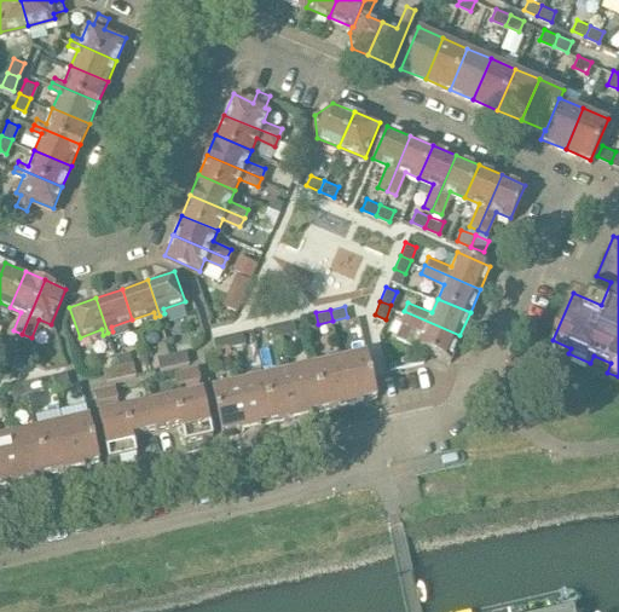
[(417,345),(450,359),(460,335),(404,311),(400,321),(423,330),(417,345)]
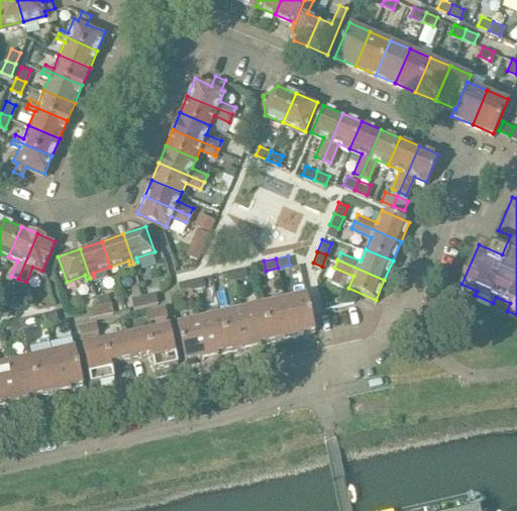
[(233,268),(235,278),(247,275),(245,266),(233,268)]
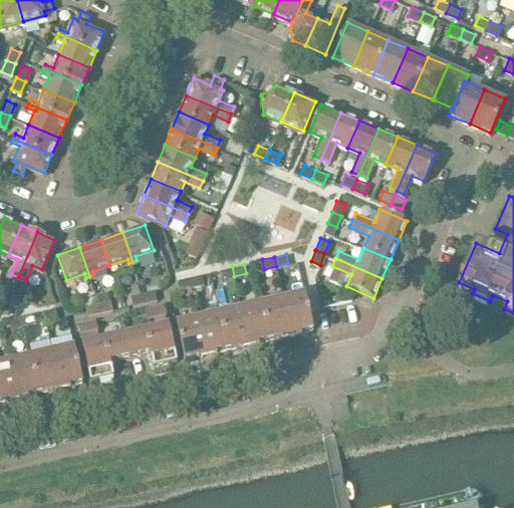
[(220,269),(222,278),(234,276),(232,266),(220,269)]
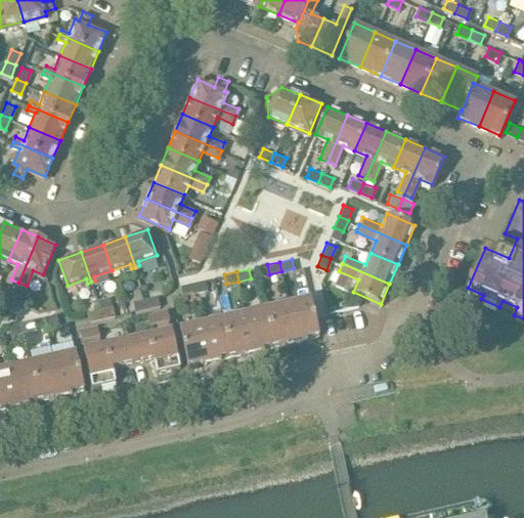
[(193,282),(195,291),(208,289),(206,278),(193,282)]
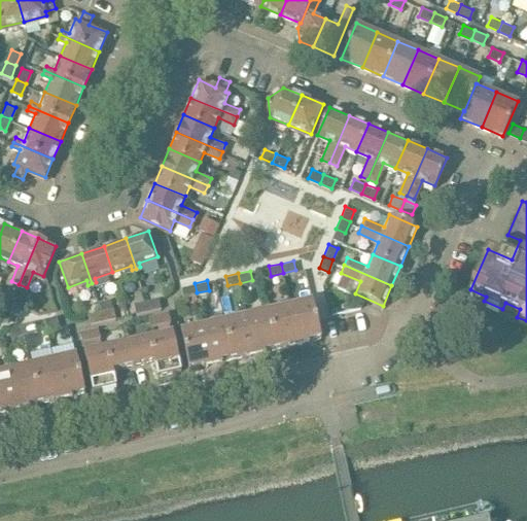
[(182,286),(184,296),(197,292),(195,283),(182,286)]
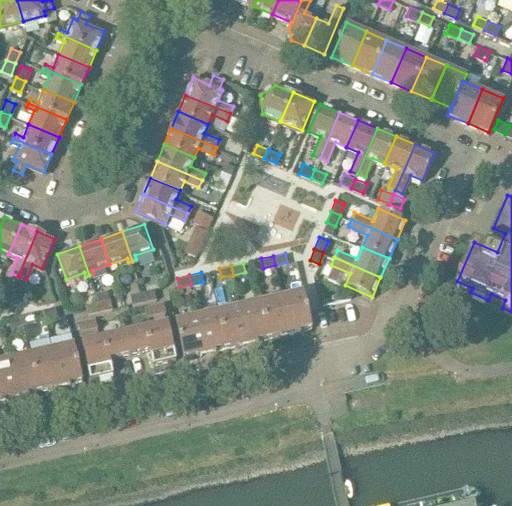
[(142,290),(144,300),(156,297),(154,288),(142,290)]
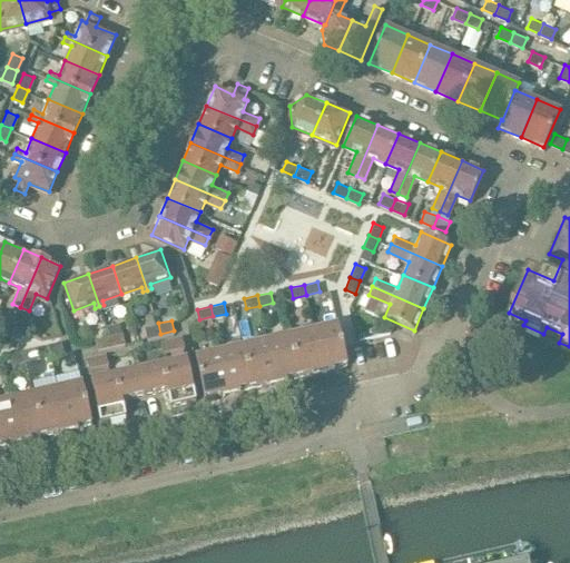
[(145,326),(147,337),(160,334),(158,323),(145,326)]
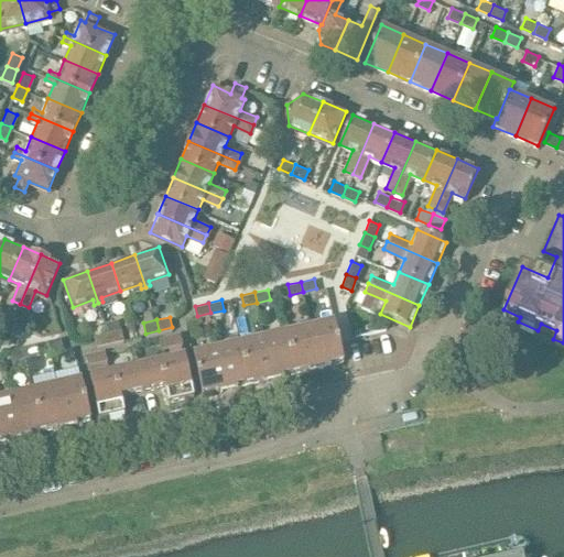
[(311,325),(320,364),(344,359),(335,319),(311,325)]
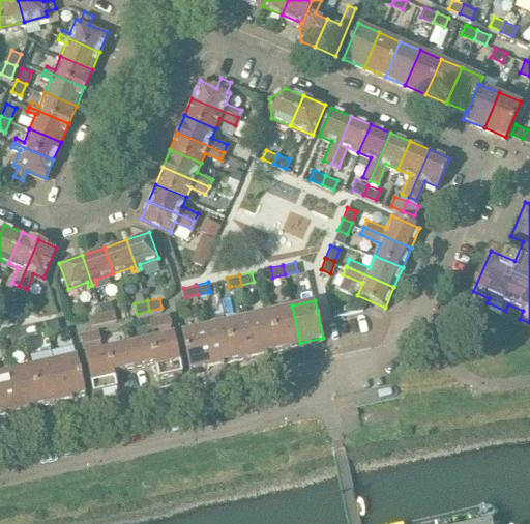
[(270,310),(278,348),(300,343),(292,306),(270,310)]
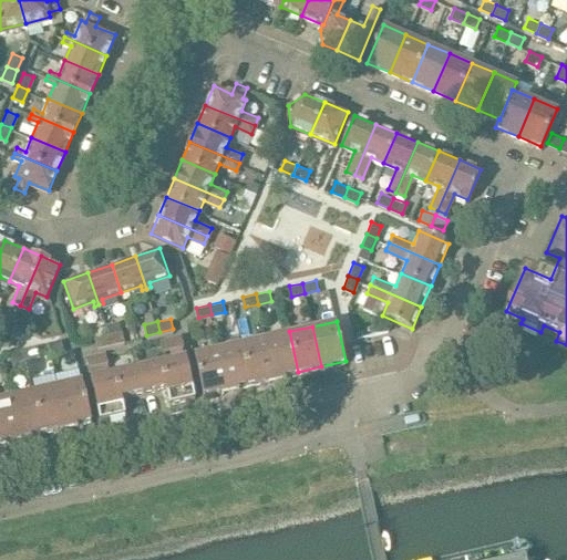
[(109,332),(111,343),(124,340),(122,330),(109,332)]
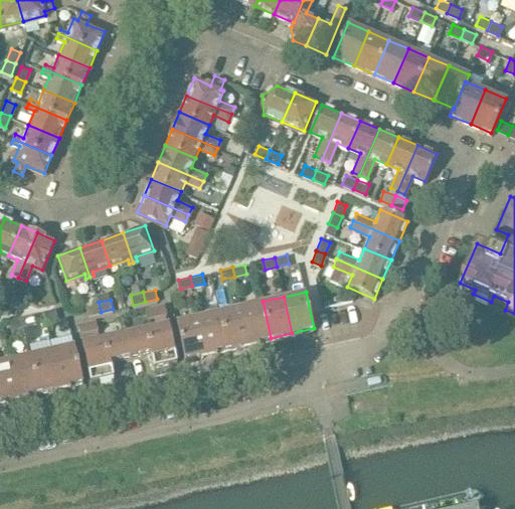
[(241,306),(249,342),(271,338),(263,301),(241,306)]
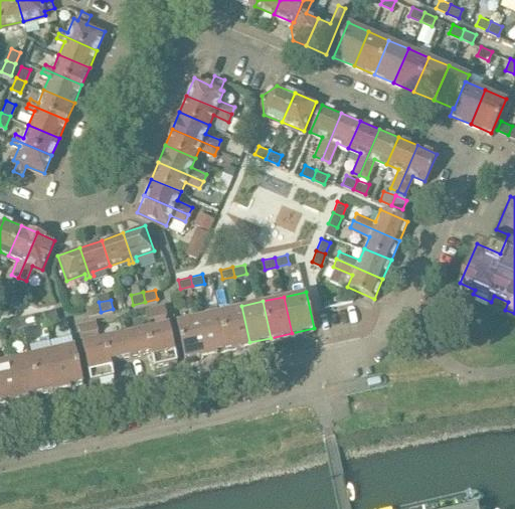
[(87,305),(89,315),(101,312),(99,302),(87,305)]
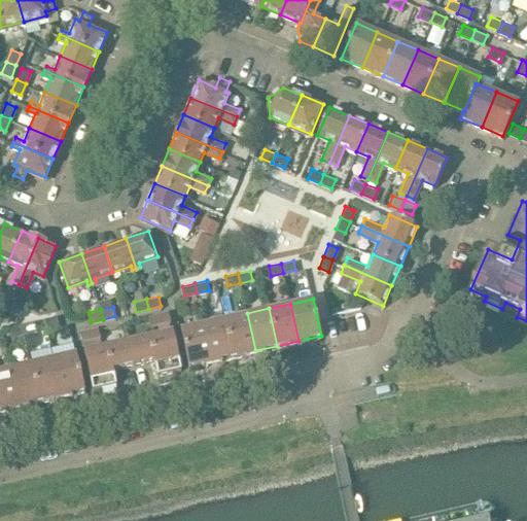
[(150,314),(152,325),(171,321),(168,310),(150,314)]
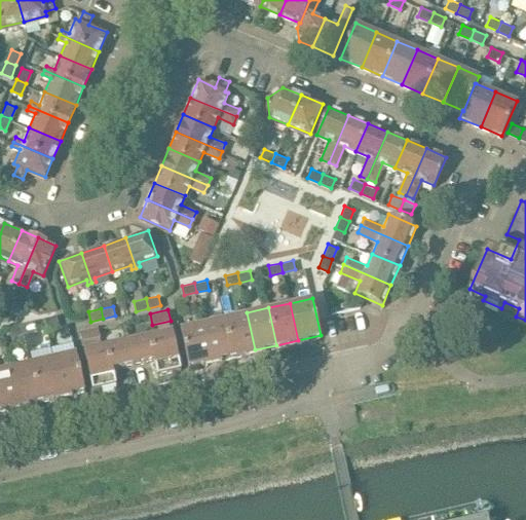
[(224,318),(233,355),(255,349),(247,312),(224,318)]
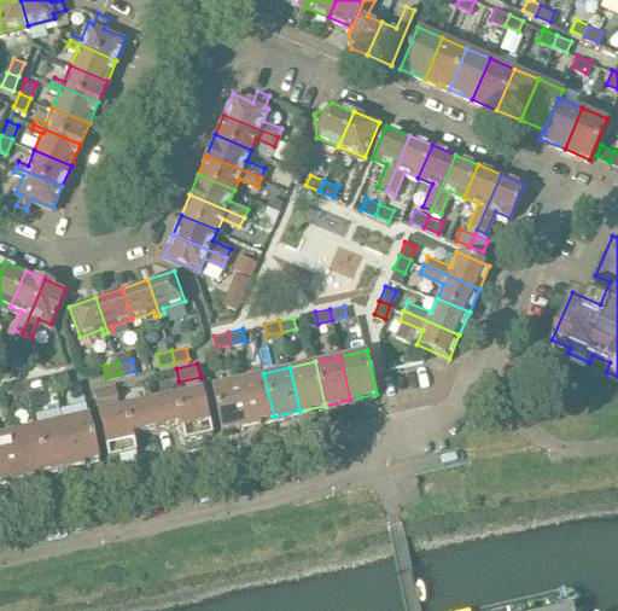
[(52,372),(54,383),(69,380),(66,368),(52,372)]
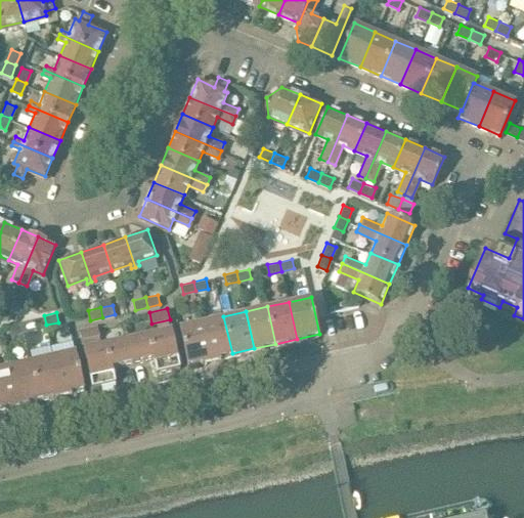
[(202,321),(211,358),(232,353),(223,316),(202,321)]
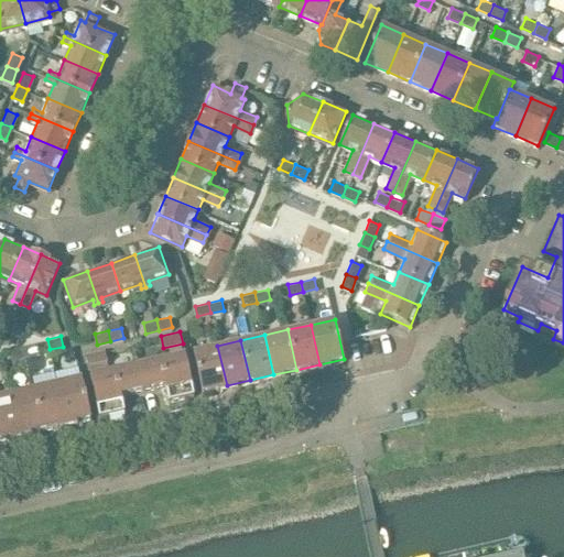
[(24,345),(26,355),(40,352),(38,341),(24,345)]
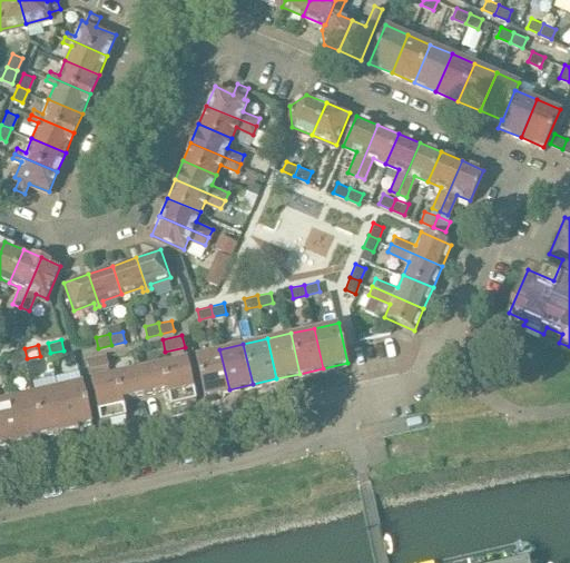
[(11,352),(13,362),(27,358),(25,348),(11,352)]
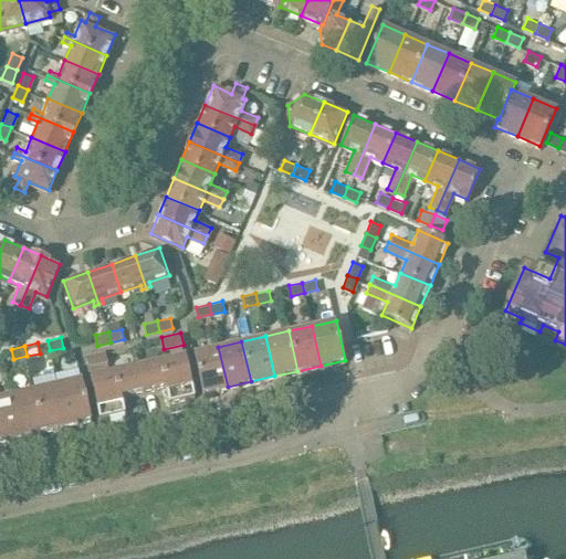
[(194,352),(203,392),(228,387),(218,347),(194,352)]
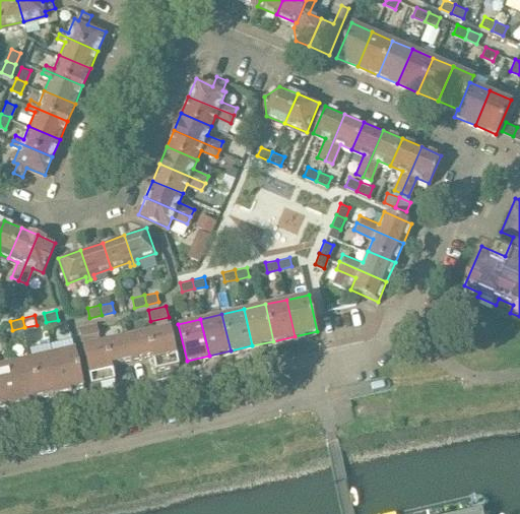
[(78,326),(81,336),(99,332),(96,322),(78,326)]
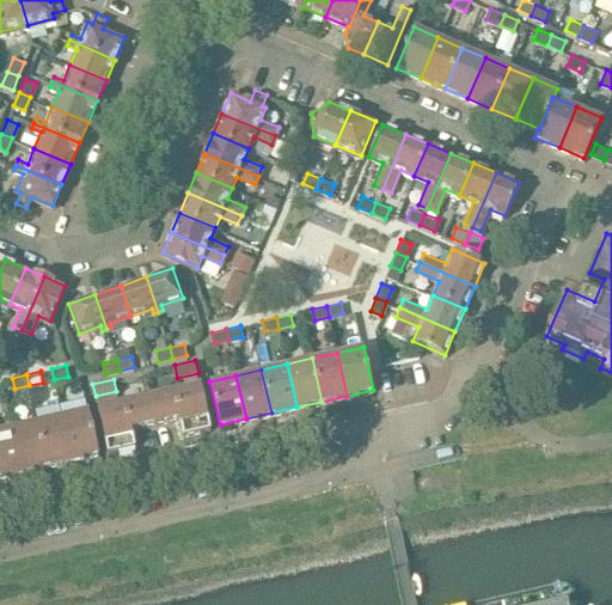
[(201,384),(150,395),(155,422),(179,416),(183,433),(210,427),(201,384)]
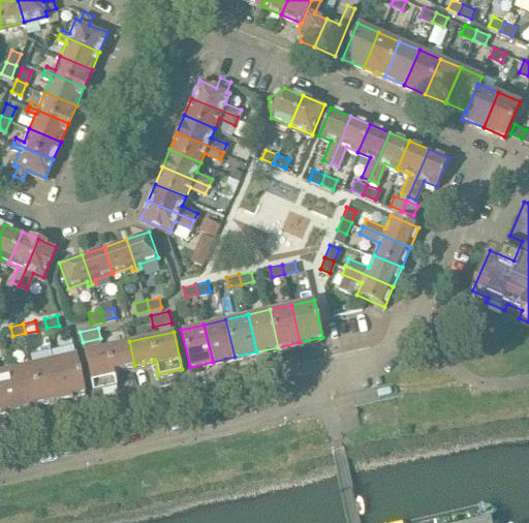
[(85,351),(93,389),(117,383),(114,369),(134,365),(129,341),(85,351)]
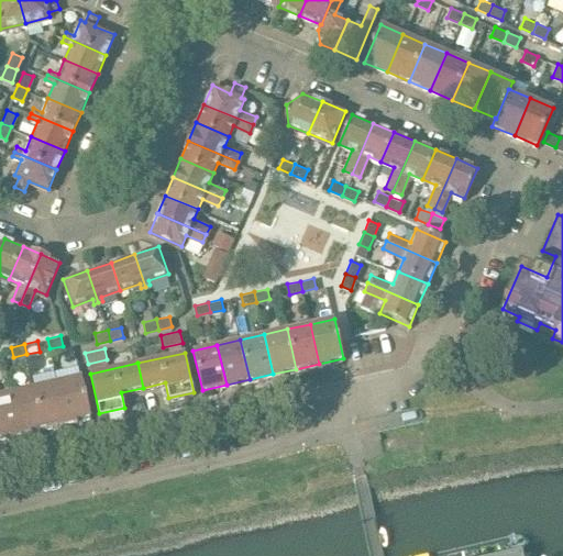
[(57,381),(66,421),(90,415),(81,376),(57,381)]
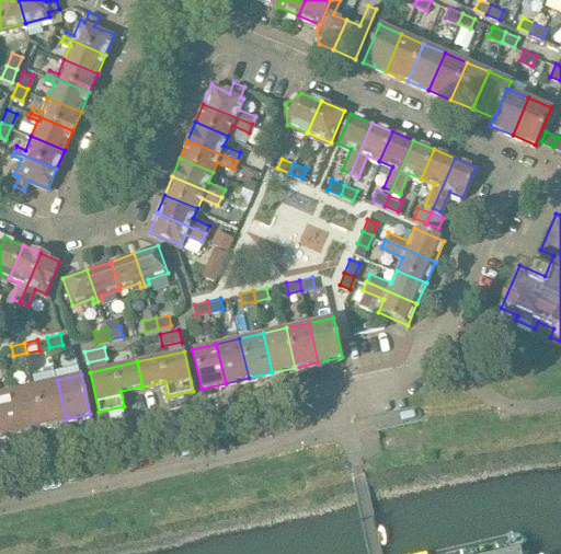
[(34,385),(43,425),(66,419),(57,380),(34,385)]
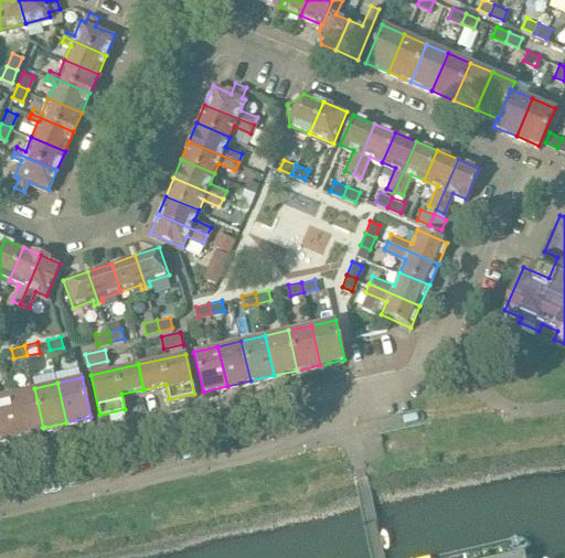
[(11,394),(20,433),(43,428),(34,388),(11,394)]
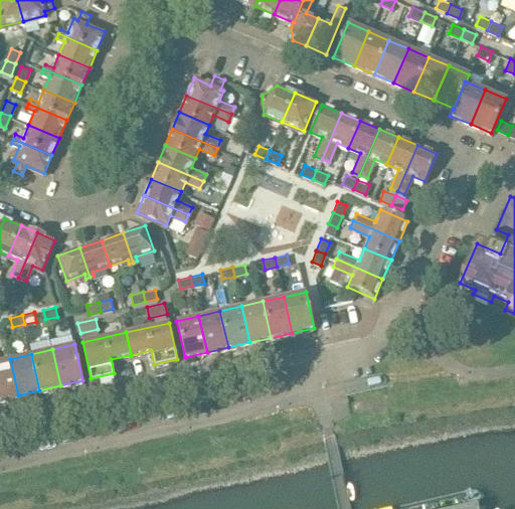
[(0,361),(0,399),(18,395),(10,359),(0,361)]
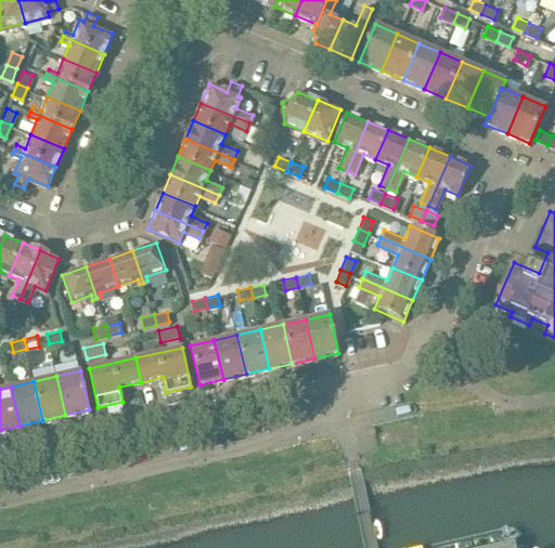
[(528,547),(526,537),(478,547),(528,547)]
